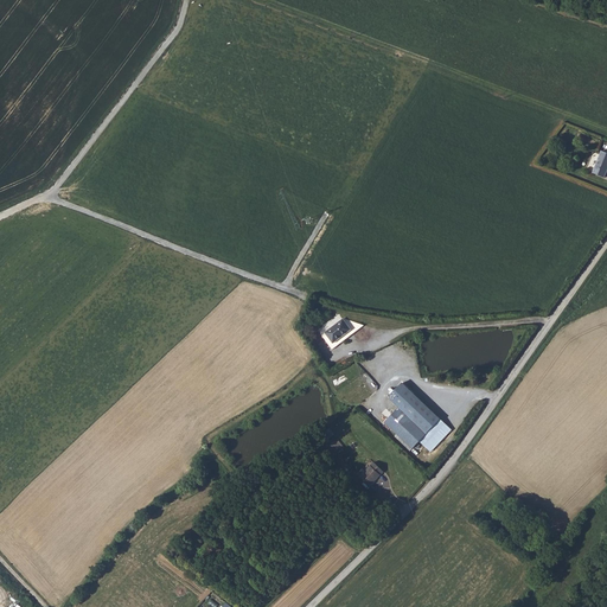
[(605,178),(606,171),(606,152),(601,151),(592,173),(605,178)]
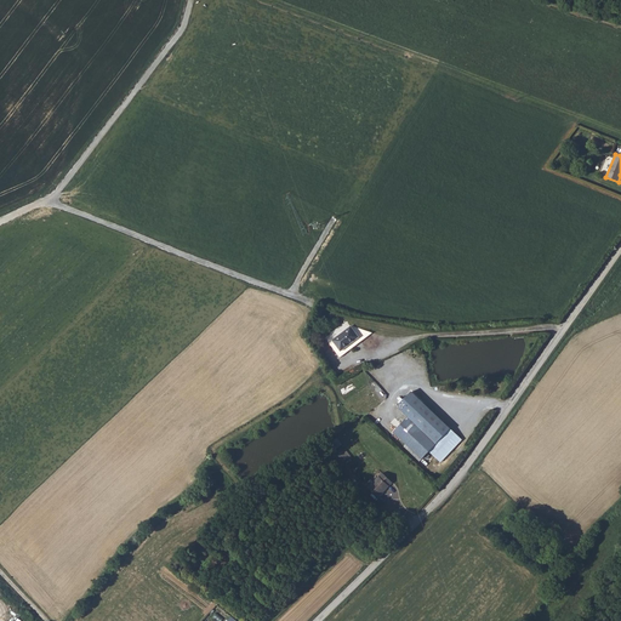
[(370,335),(357,322),(330,346),(343,360),(370,335)]
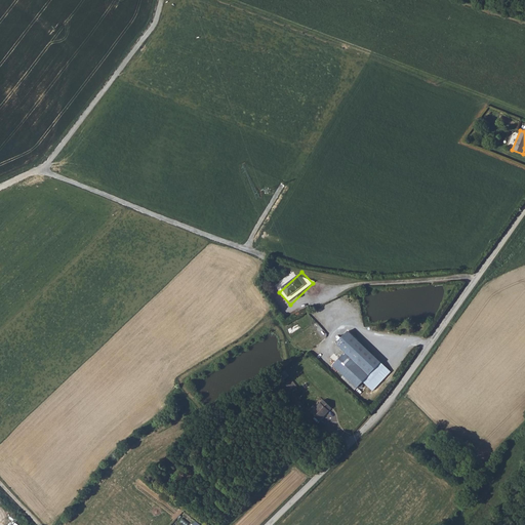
[(298,322),(286,325),(289,334),(301,330),(298,322)]
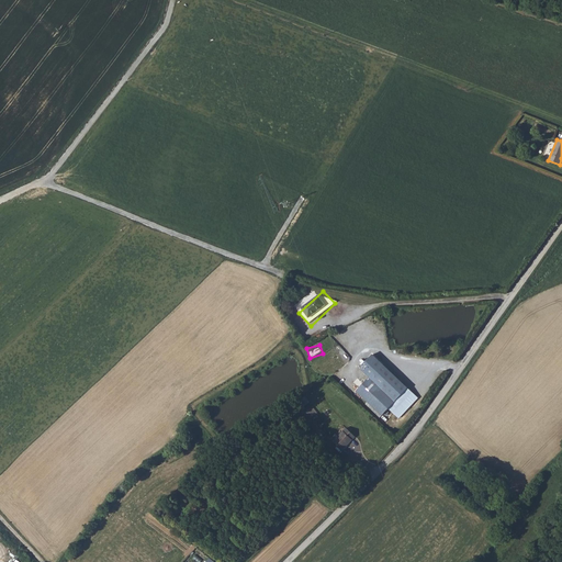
[(332,349),(313,361),(318,368),(336,356),(332,349)]
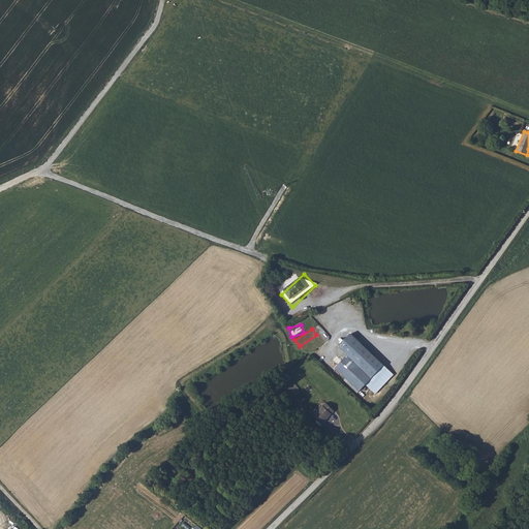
[(394,374),(351,333),(339,346),(349,354),(337,368),(347,378),(345,380),(348,382),(350,380),(361,391),(362,390),(364,392),(367,389),(365,386),(367,384),(376,393),(394,374)]
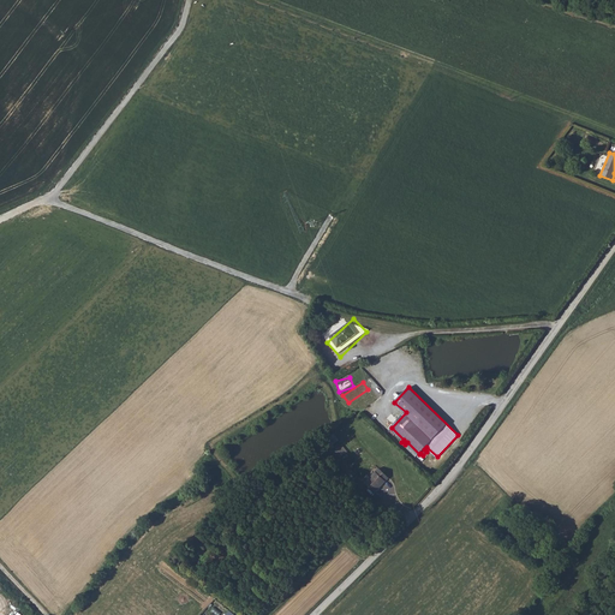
[(380,469),(365,483),(375,493),(389,478),(380,469)]
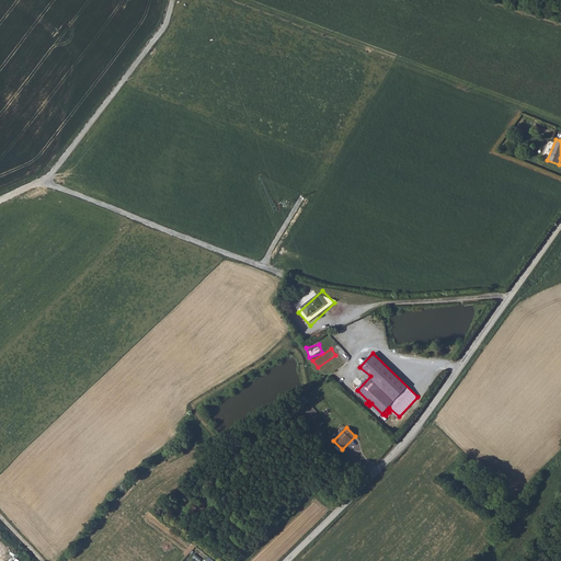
All buildings are outlined.
